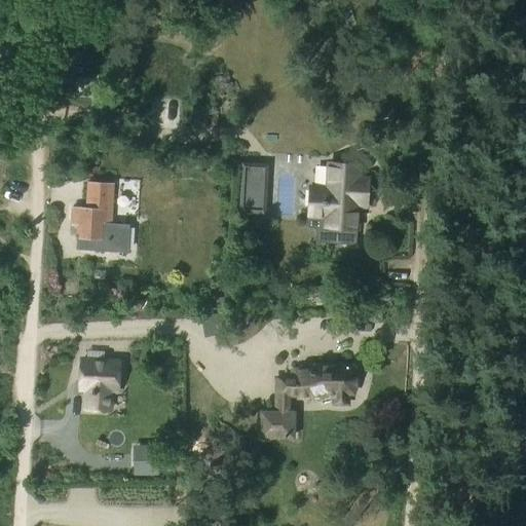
[(403,120),(391,120),(392,135),(403,134),(403,120)]
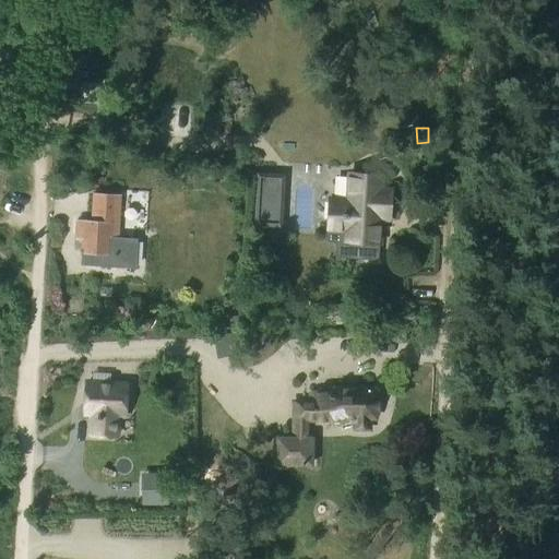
[(378,260),(380,226),(376,226),(377,214),(390,215),(392,190),(382,189),(382,175),(351,173),(348,201),(330,200),(328,241),(337,241),(336,257),(378,260)]
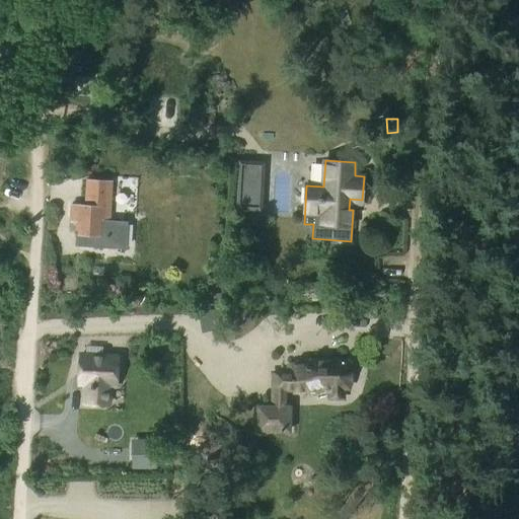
[(110,222),(113,179),(88,178),(87,205),(72,204),(71,220),(78,220),(77,243),(125,246),(127,223),(110,222)]
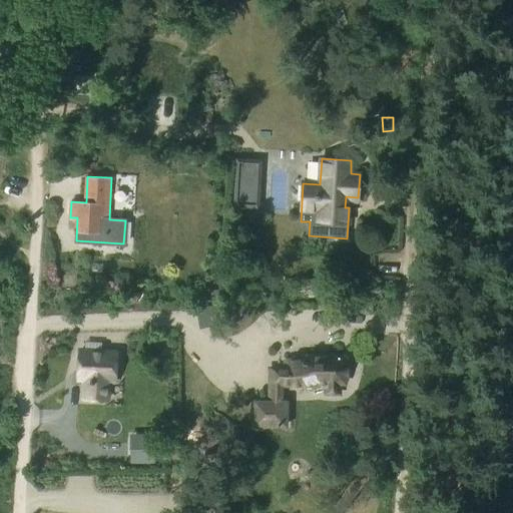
[(234,183),(233,206),(258,207),(259,184),(234,183)]
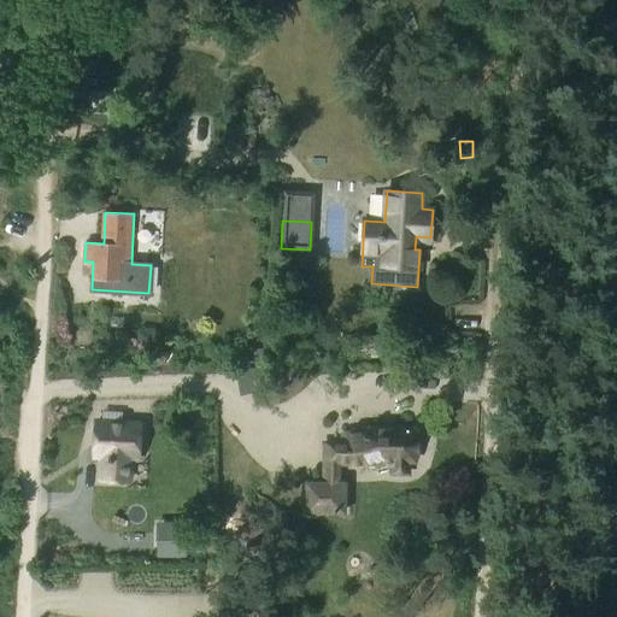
[(241,363),(264,362),(264,348),(241,350),(241,363)]
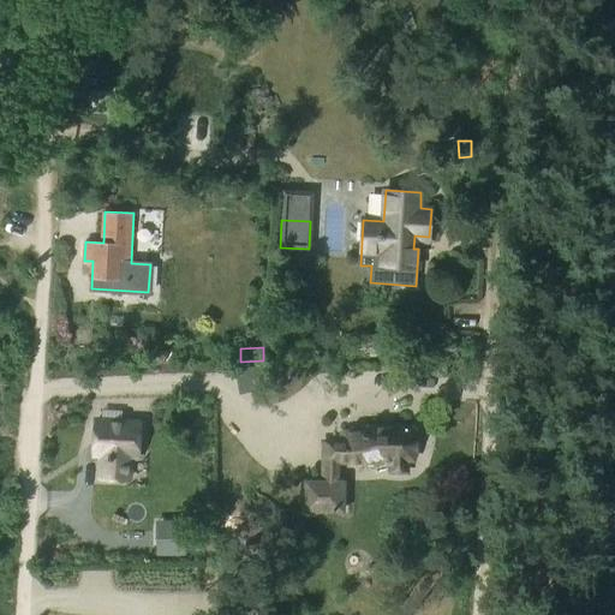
[(149,354),(148,359),(151,364),(156,365),(161,363),(162,358),(160,353),(154,352),(149,354)]
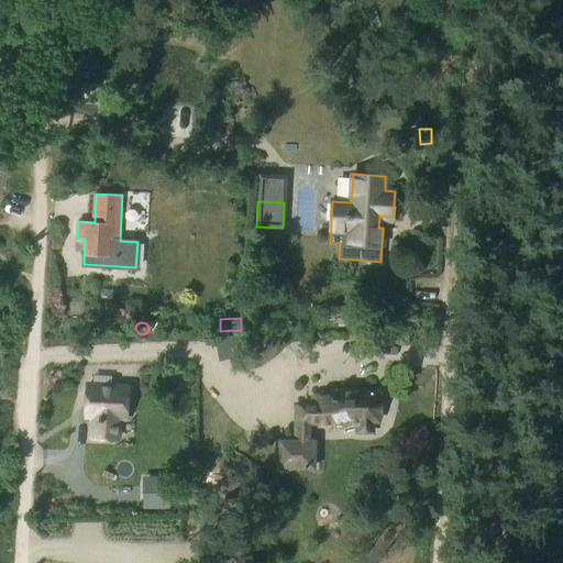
[(240,334),(214,339),(219,361),(235,357),(233,348),(242,346),(240,334)]
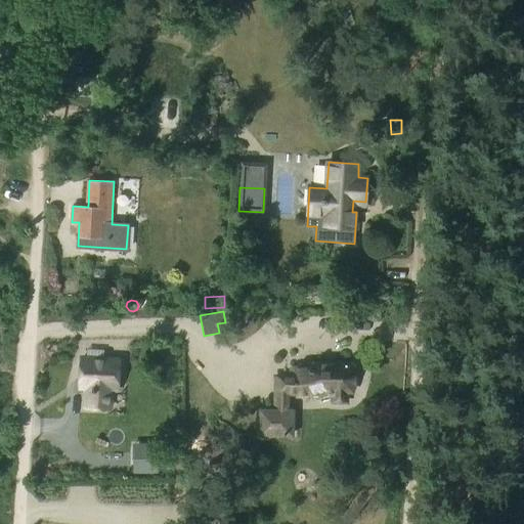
[(117,389),(119,359),(83,357),(81,387),(86,387),(85,405),(111,407),(112,388),(117,389)]
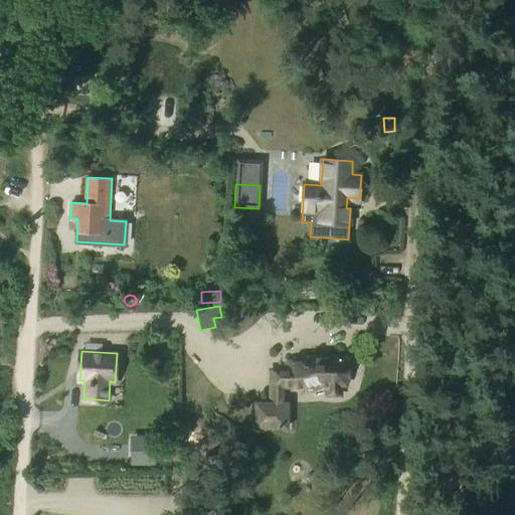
[(349,366),(347,359),(304,358),(304,361),(291,361),(291,362),(288,362),(288,370),(272,370),(272,402),(256,402),(256,425),(283,426),(283,386),(319,387),(319,385),(328,385),(328,395),(341,395),(341,384),(346,384),(349,374),(349,366)]
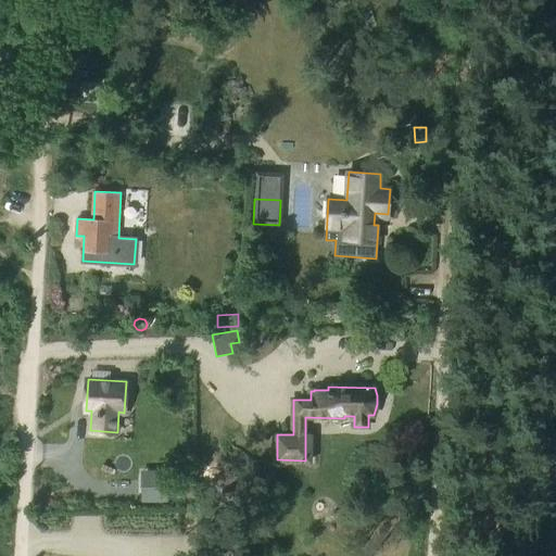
[(147,488),(140,488),(140,502),(147,502),(166,501),(166,472),(147,472),(147,488)]
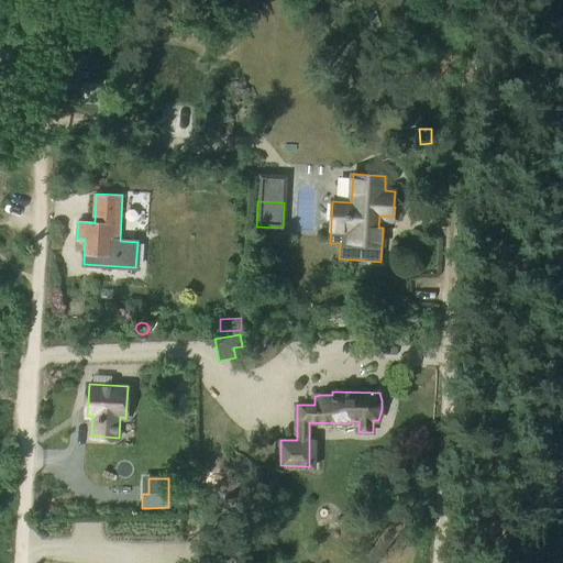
[(221,562),(221,551),(200,551),(199,562),(221,562)]
